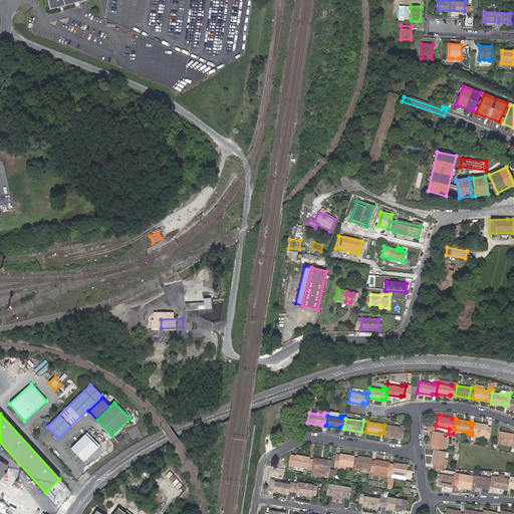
[(486,437),(489,438),(491,428),(488,427),(488,425),(474,422),(473,424),(472,433),(486,435),(486,437)]
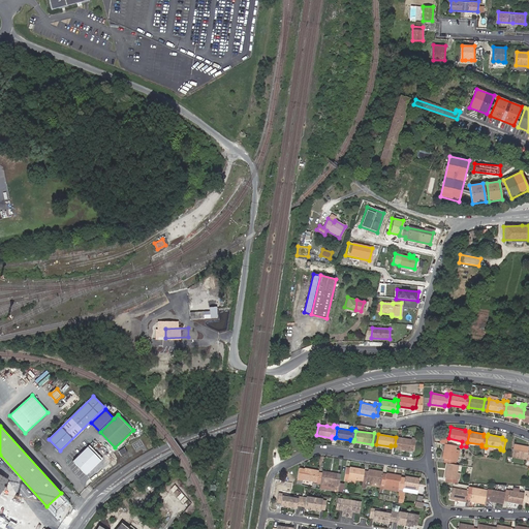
[(396,437),(395,445),(395,447),(409,449),(410,448),(413,448),(415,437),(411,437),(411,439),(396,437)]
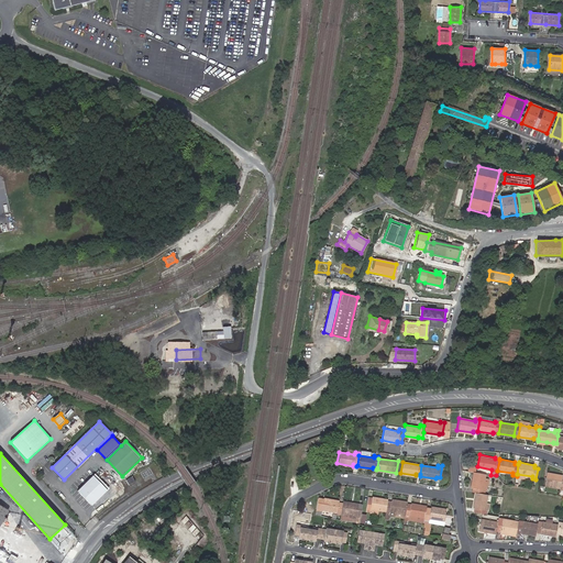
[(471,492),(475,493),(483,494),(484,489),(481,489),(484,473),(475,472),(472,472),(470,487),(472,488),(471,492)]
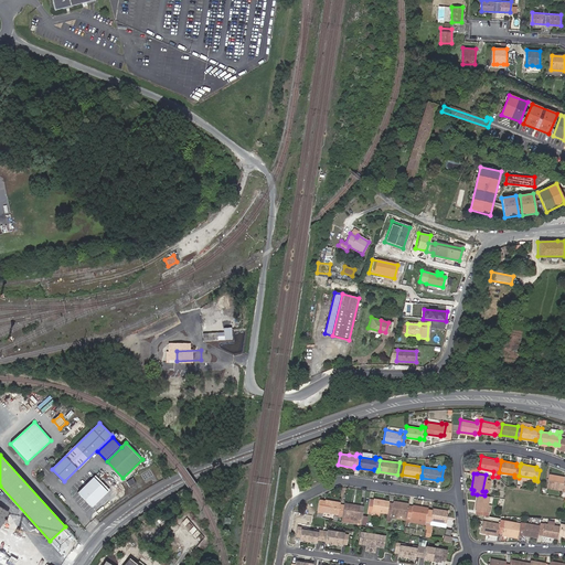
[(564,478),(563,478),(563,476),(547,473),(545,484),(562,488),(561,490),(564,490),(564,478)]
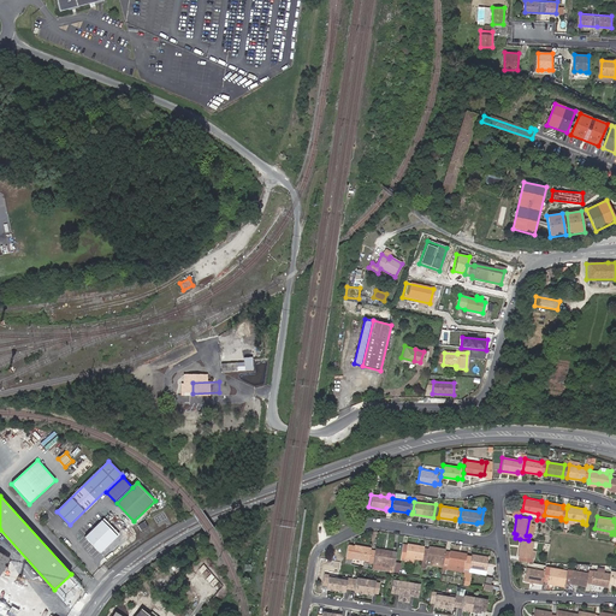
[(122,535),(105,519),(86,538),(102,554),(122,535)]
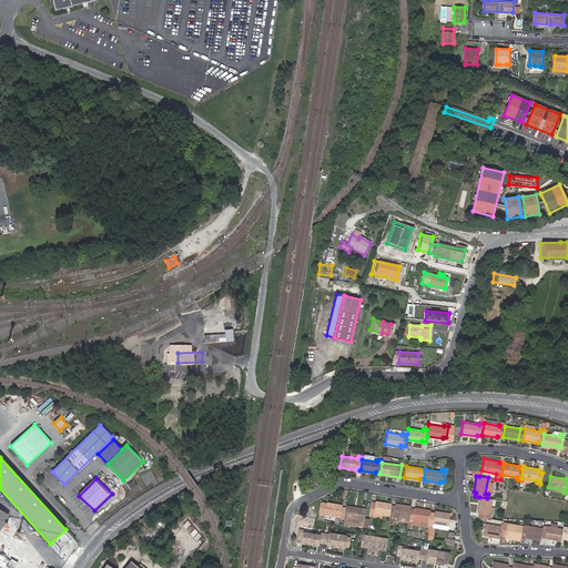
[(137,486),(133,480),(127,485),(130,489),(137,486)]
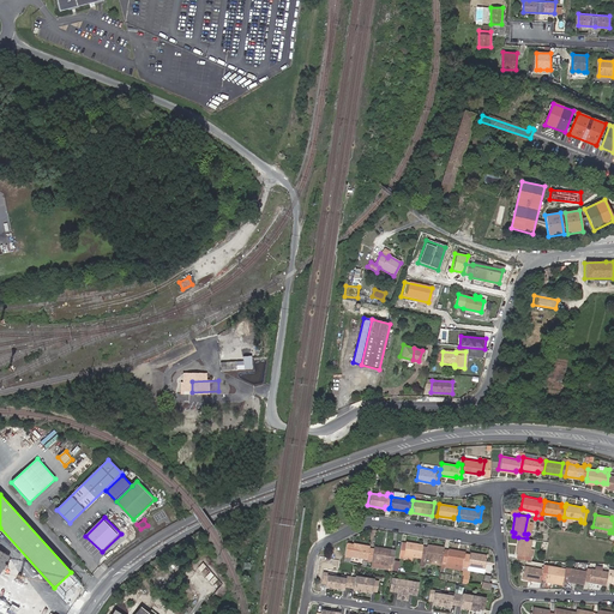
[(528,557),(531,539),(527,539),(518,537),(516,554),(517,555),(517,559),(525,560),(529,561),(530,557),(528,557)]
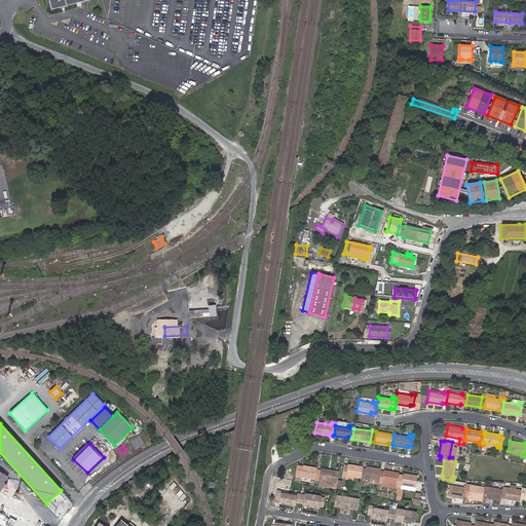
[(317,481),(317,479),(320,470),(315,468),(316,467),(301,464),(301,466),(296,465),(294,477),(298,478),(299,478),(300,476),(313,478),(313,480),(317,481)]
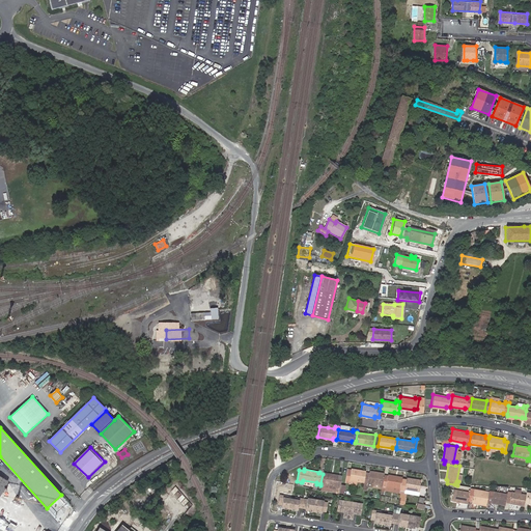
[(363,482),(364,471),(346,469),(344,482),(348,482),(348,480),(363,482)]
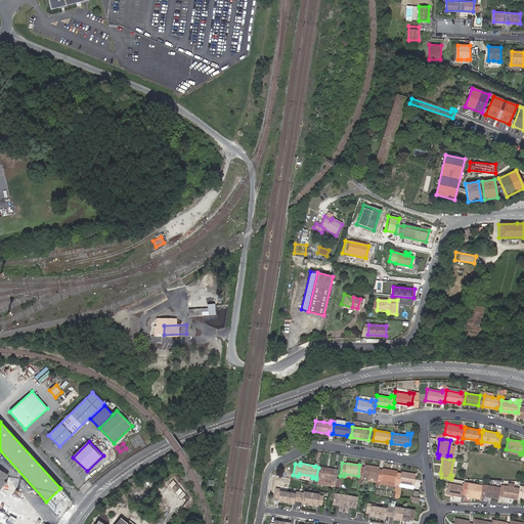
[(334,484),(336,471),(337,468),(318,465),(318,468),(316,477),(316,479),(315,481),(334,484)]
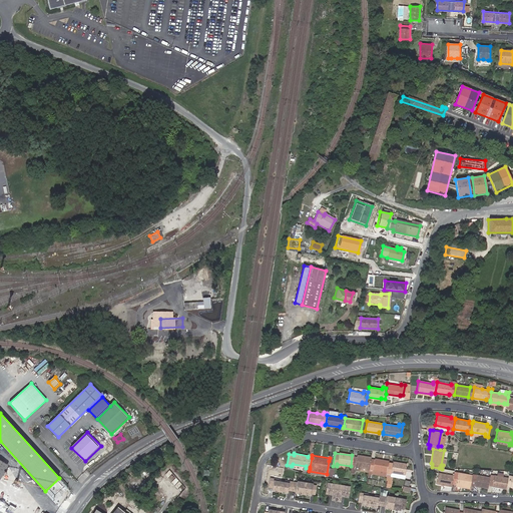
[(368,469),(370,458),(352,455),(351,466),(350,468),(349,473),(353,474),(354,470),(354,466),(368,469)]
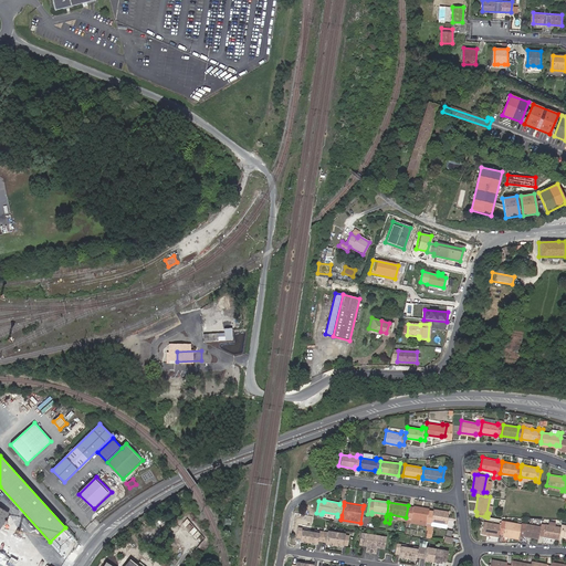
[(427,507),(408,505),(406,517),(406,521),(409,521),(410,517),(426,520),(427,510),(427,507)]
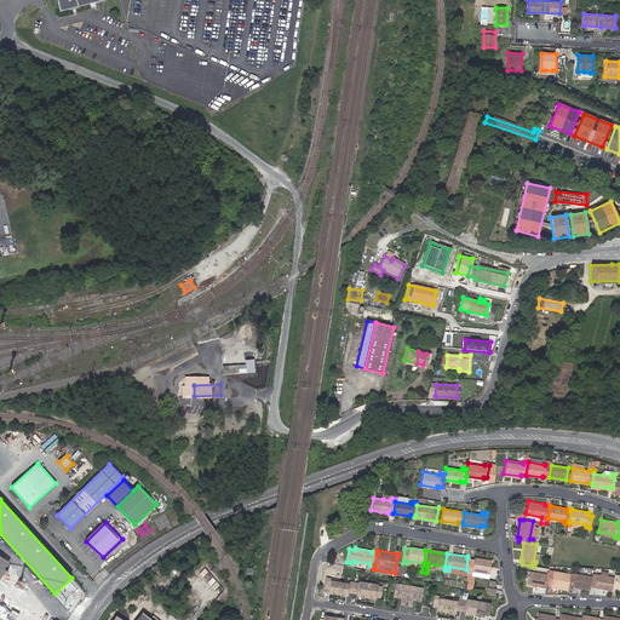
[(0,581),(12,563),(0,556),(0,581)]
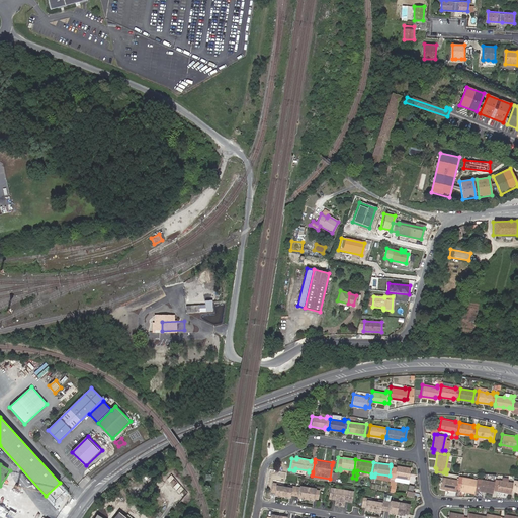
[(390,476),(389,481),(389,484),(390,485),(389,491),(394,492),(395,485),(393,485),(393,480),(396,481),(408,482),(409,467),(395,465),(395,466),(391,466),(390,476)]
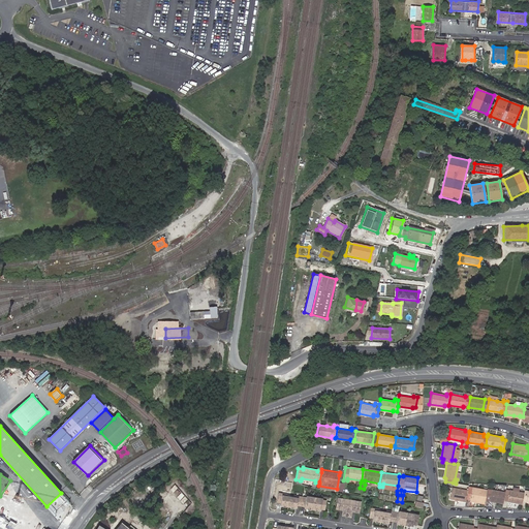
[(468,486),(456,484),(453,483),(449,499),(465,502),(466,498),(468,489),(468,486)]
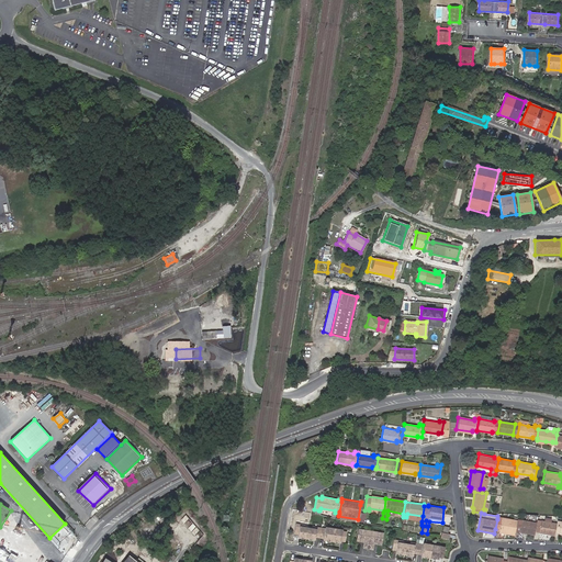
[(497,519),(495,529),(498,530),(515,534),(516,527),(517,523),(497,519)]
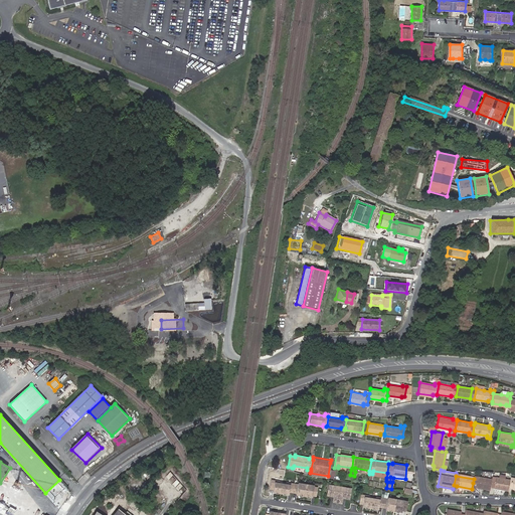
[(492,479),(474,476),(474,479),(473,483),(477,484),(476,487),(490,490),(490,487),(492,479)]
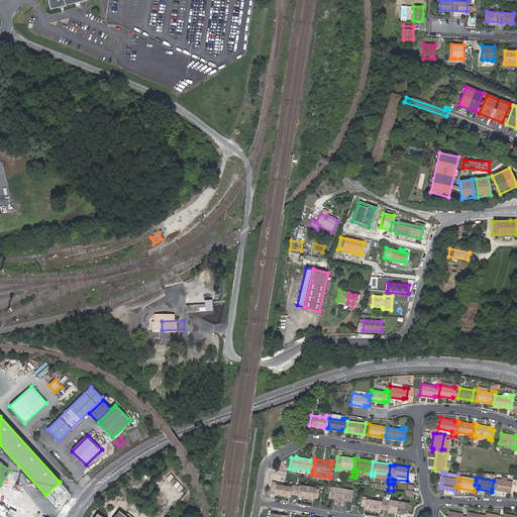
[(492,489),(510,492),(511,490),(512,482),(498,479),(494,478),(494,481),(492,489)]
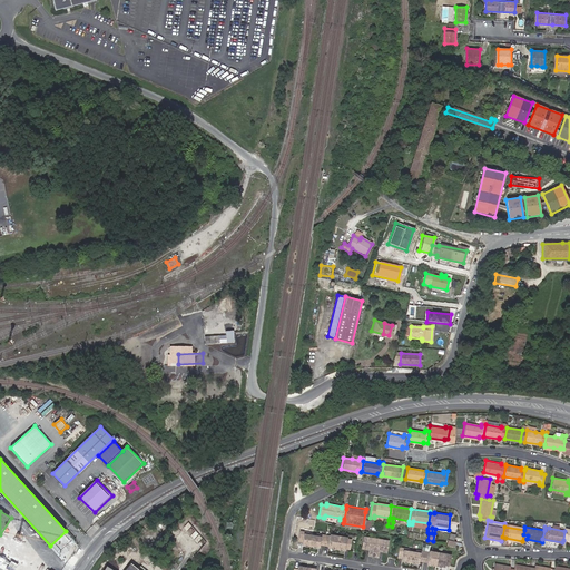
[(312,547),(312,543),(313,537),(310,536),(311,532),(302,531),(300,541),(303,541),(303,544),(312,547)]
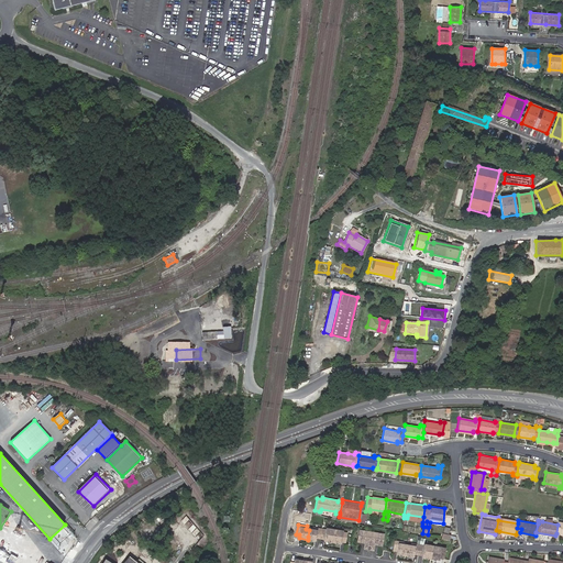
[(309,530),(308,537),(308,540),(316,541),(317,538),(321,539),(323,529),(313,528),(312,530),(309,530)]
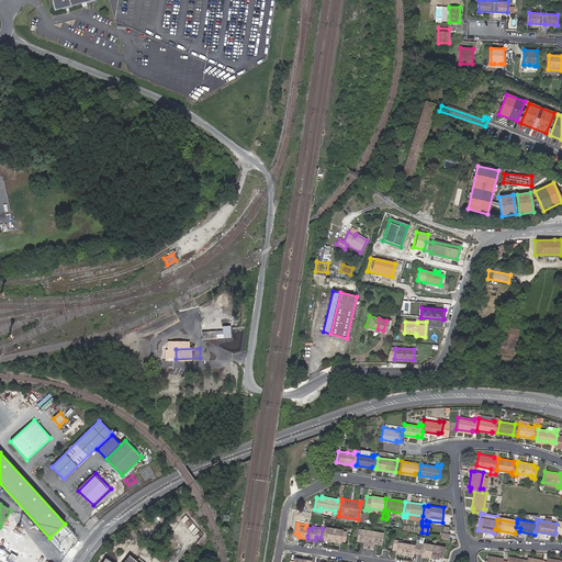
[(333,542),(335,529),(326,528),(326,529),(323,528),(321,538),(324,539),(324,540),(333,542)]
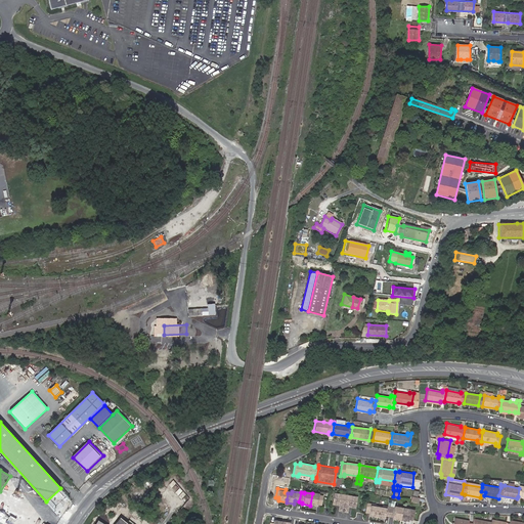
[(312,493),(310,506),(318,507),(318,505),(322,506),(323,496),(319,496),(320,495),(312,493)]
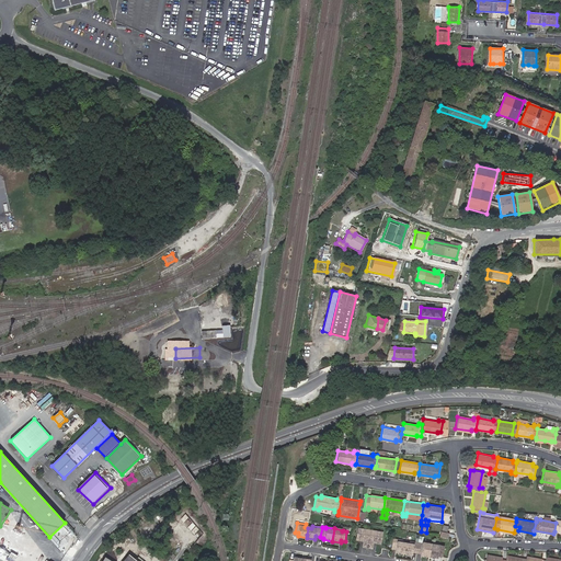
[(359,531),(358,540),(359,541),(361,539),(364,540),(364,541),(363,547),(367,547),(370,530),(366,530),(366,531),(359,531)]
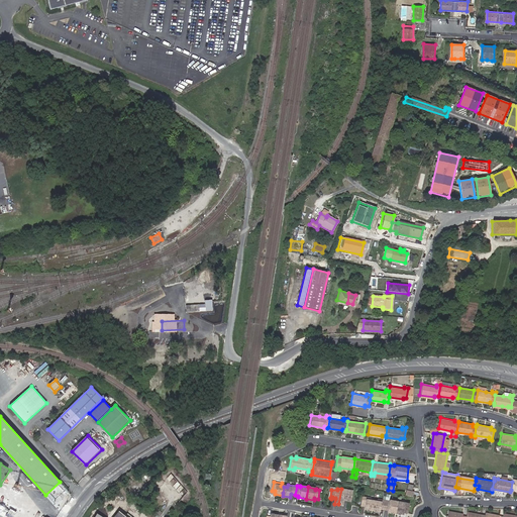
[(345,490),(341,489),(338,504),(342,505),(343,501),(343,499),(347,500),(347,501),(350,502),(352,493),(345,492),(345,490)]
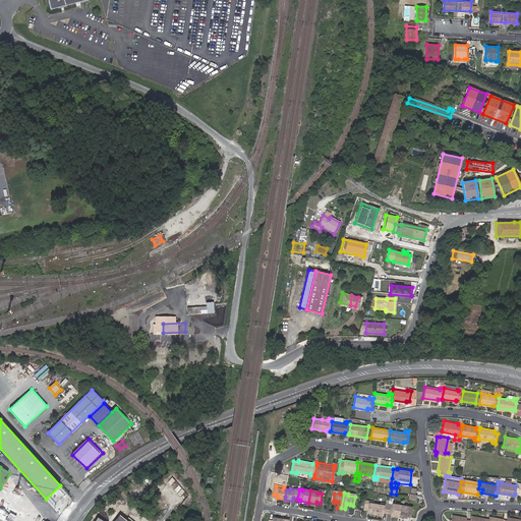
[(374,515),(377,506),(372,506),(373,504),(365,502),(364,511),(367,512),(367,514),(374,515)]
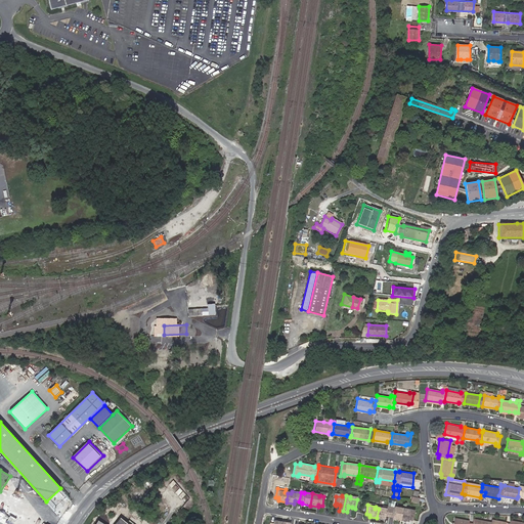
[(377,518),(385,520),(386,517),(390,518),(391,509),(383,508),(383,510),(379,509),(377,518)]
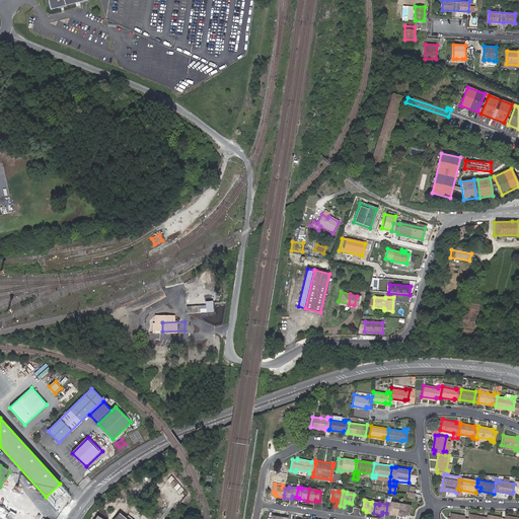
[(397,516),(399,507),(396,507),(396,505),(391,504),(391,505),(387,504),(386,513),(390,514),(390,515),(397,516)]
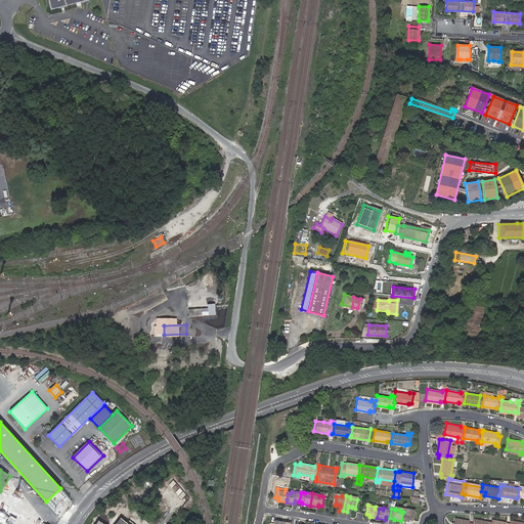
[(407,513),(403,512),(401,521),(409,523),(409,521),(413,521),(415,513),(410,513),(410,512),(407,511),(407,513)]
